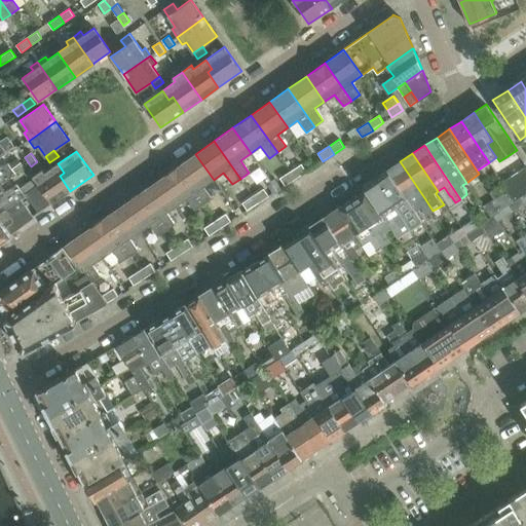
[(195,154),(177,166),(203,204),(212,198),(203,186),(214,180),(195,154)]
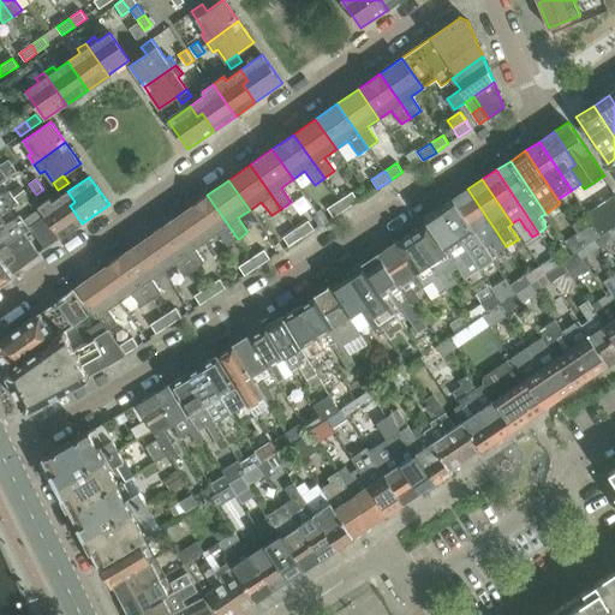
[(467,189),(453,198),(483,244),(485,248),(494,242),(500,251),(506,246),(497,233),(467,189)]
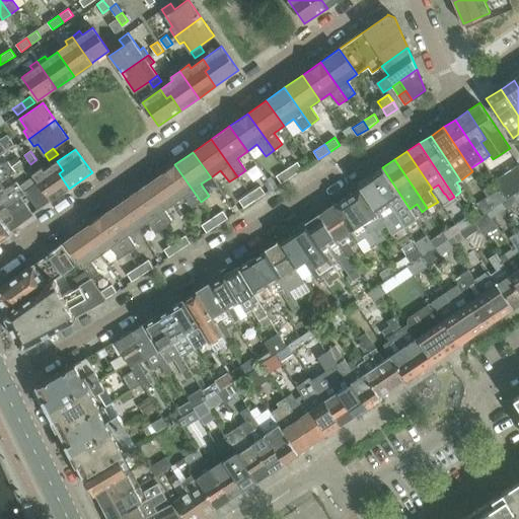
[(0,181),(14,171),(7,161),(0,166),(0,181)]
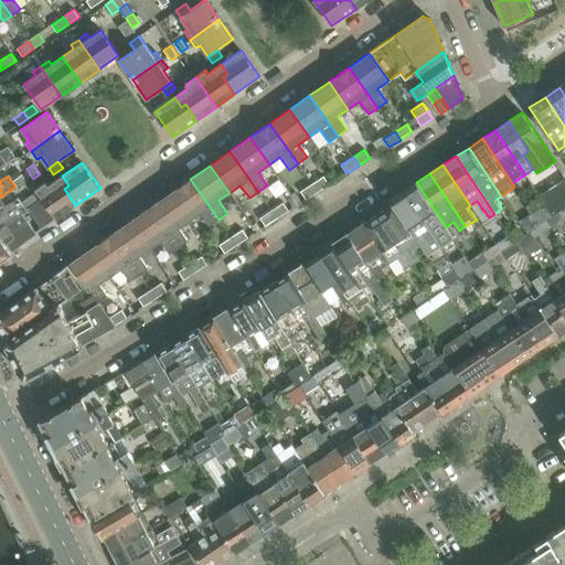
[(64,189),(68,185),(62,176),(49,185),(45,182),(35,189),(56,219),(75,205),(64,189)]
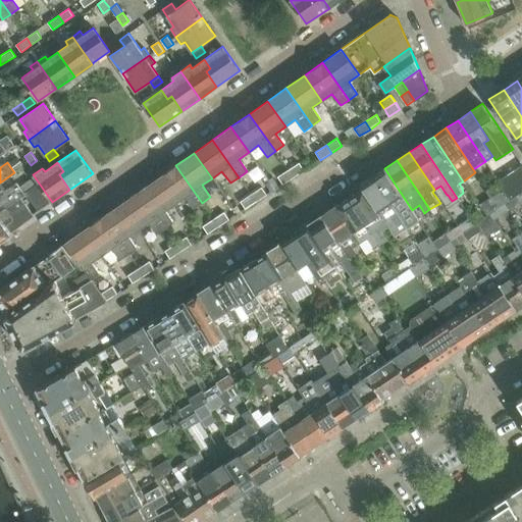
[(289,170),(294,177),(304,170),(299,163),(289,170)]
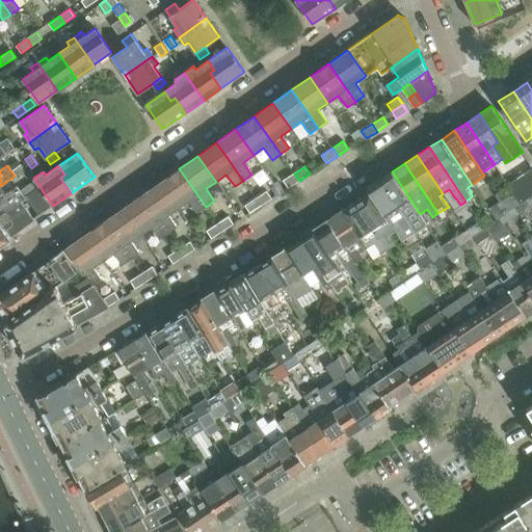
[(531,194),(531,167),(507,184),(513,192),(515,196),(521,203),(526,200),(531,194)]
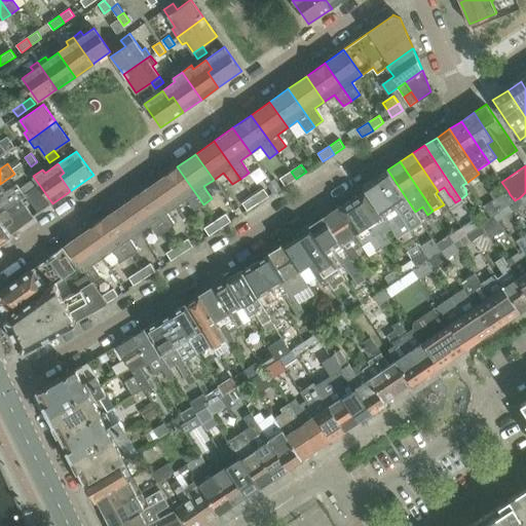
[(177,166),(158,180),(176,205),(186,198),(194,211),(203,204),(177,166)]
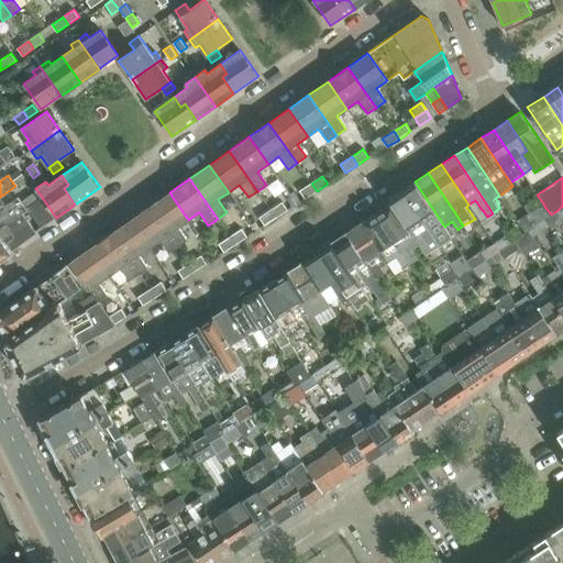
[(445,236),(438,227),(442,223),(415,181),(401,190),(437,242),(445,236)]
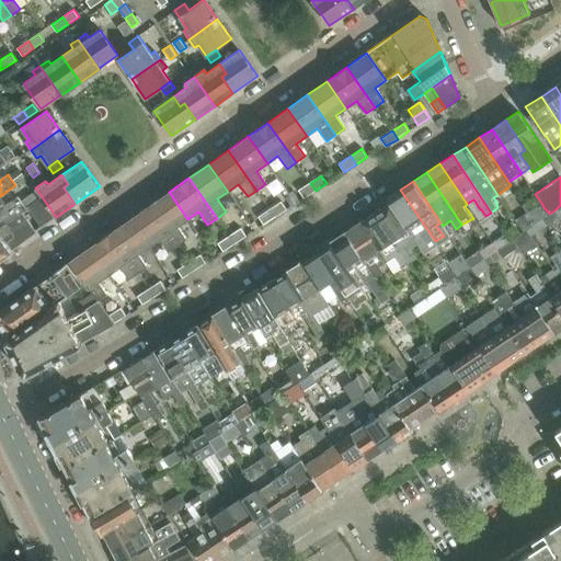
[(310,183),(299,190),(304,198),(316,191),(310,183)]
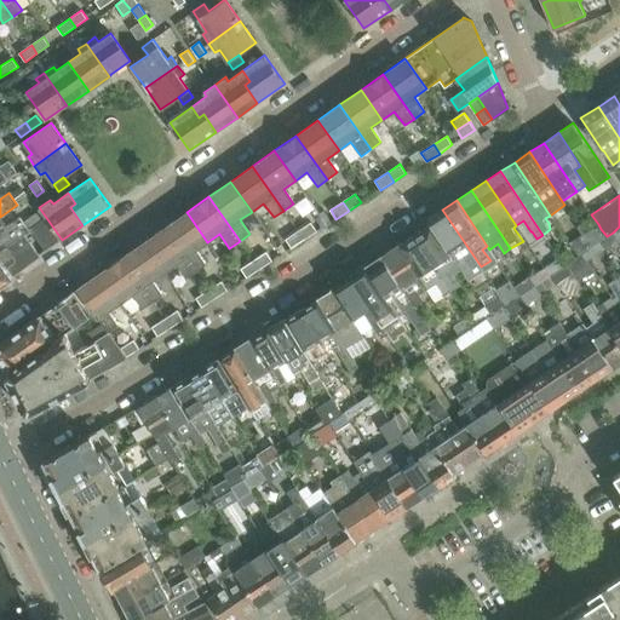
[(451,253),(463,270),(469,281),(483,271),(481,267),(442,210),(428,219),(431,224),(451,253)]
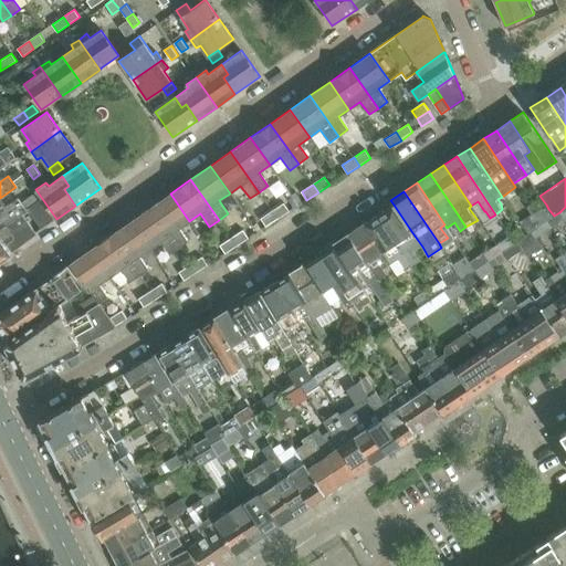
[(179,229),(189,221),(170,194),(150,208),(179,248),(188,241),(179,229)]
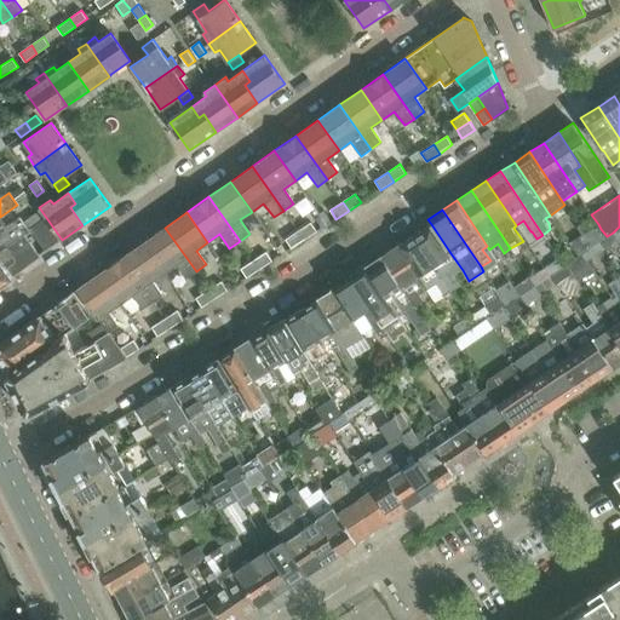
[(0,231),(0,251),(29,230),(19,218),(0,231)]
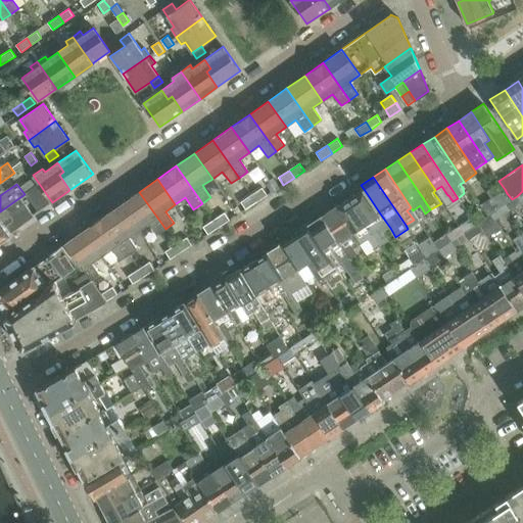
[(35,186),(26,193),(39,211),(52,202),(39,184),(35,186)]
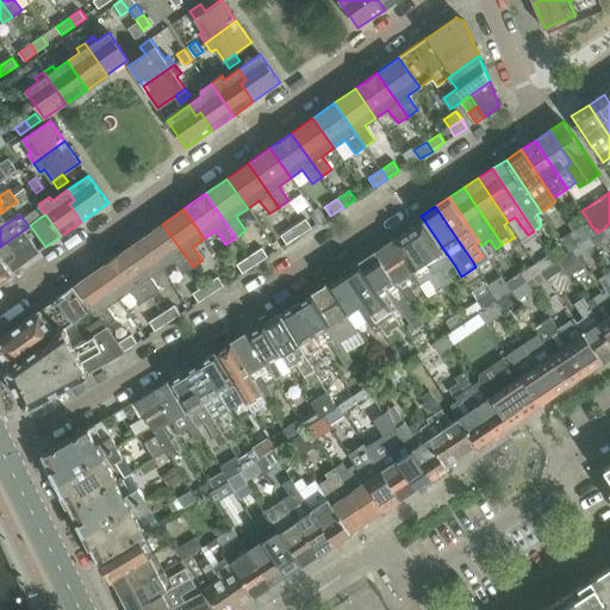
[(306,219),(293,228),(299,236),(312,228),(306,219)]
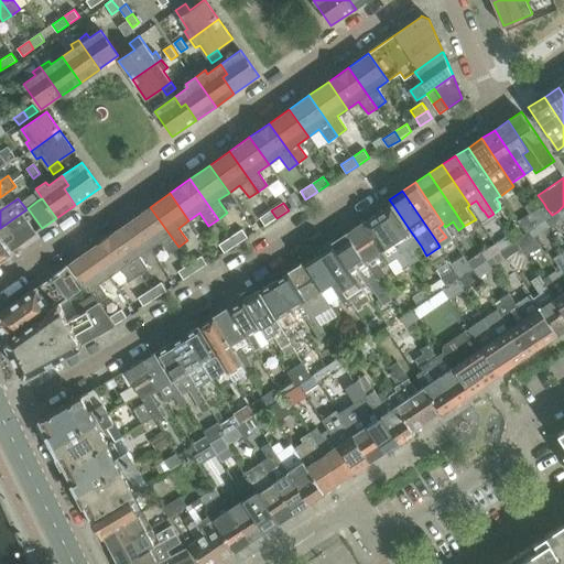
[(414,250),(421,246),(392,204),(377,214),(401,250),(411,264),(420,259),(414,250)]
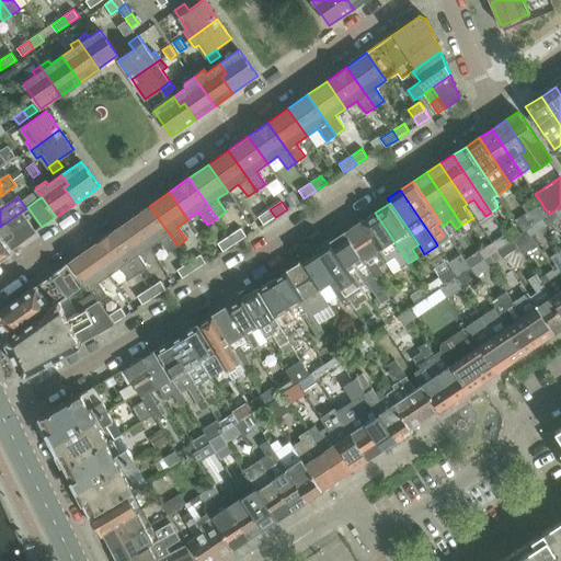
[(530,210),(528,212),(535,224),(541,219),(549,214),(544,207),(541,203),(530,210)]
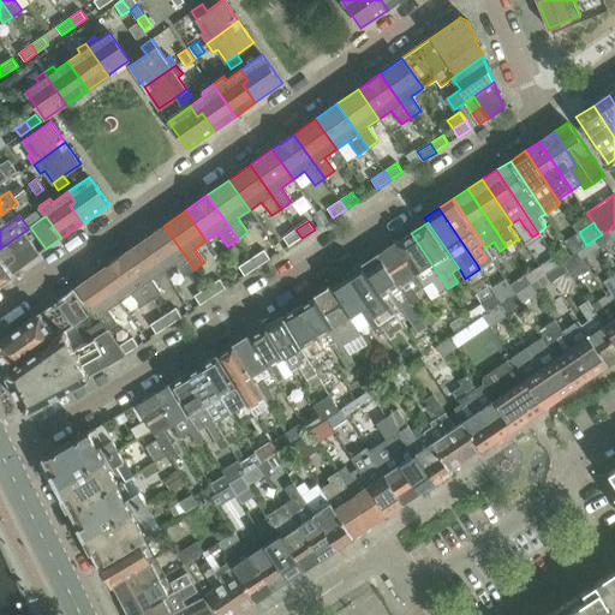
[(163,226),(142,240),(162,270),(174,262),(184,276),(195,269),(163,226)]
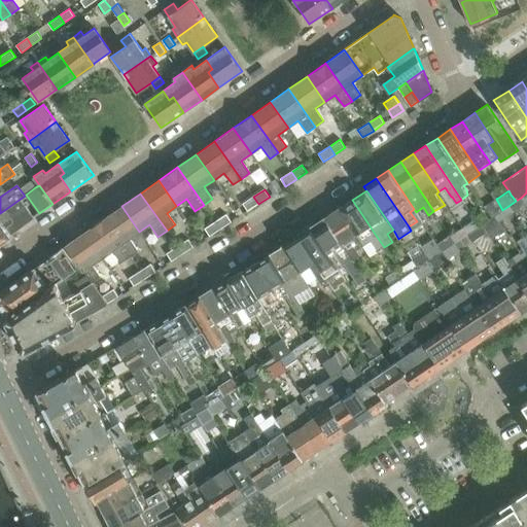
[(253,197),(243,204),(247,211),(258,204),(253,197)]
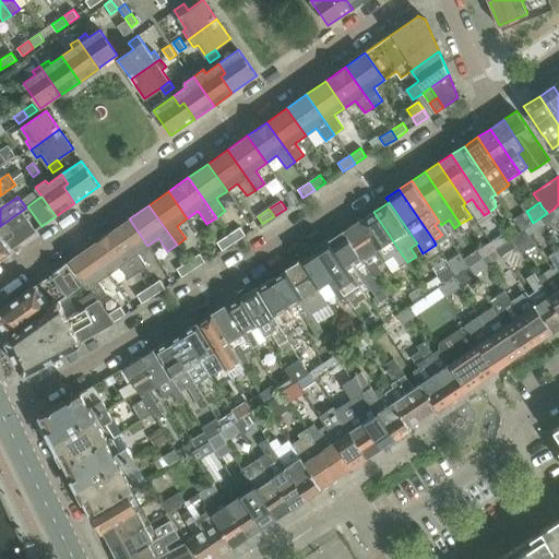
[(544,225),(558,216),(552,210),(547,213),(539,218),(544,225)]
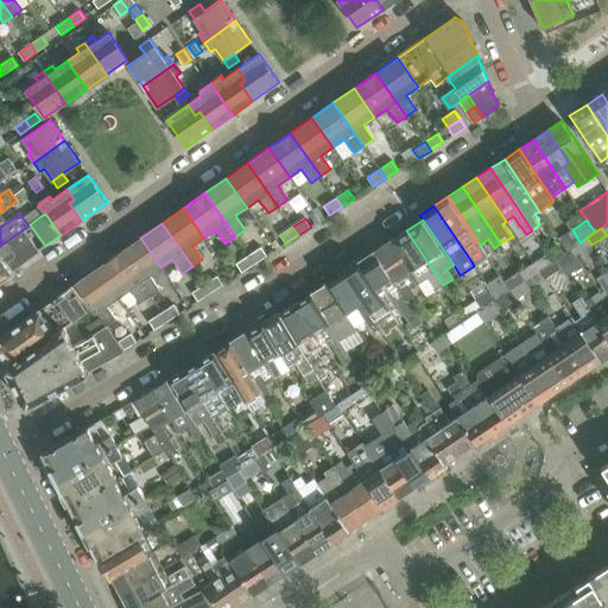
[(406,230),(391,241),(410,270),(420,284),(429,278),(436,290),(443,285),(432,270),(406,230)]
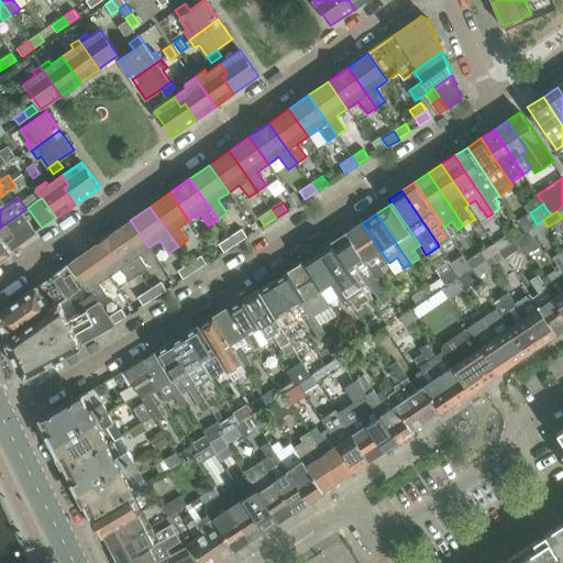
[(130,220),(110,234),(139,275),(147,268),(139,255),(148,247),(130,220)]
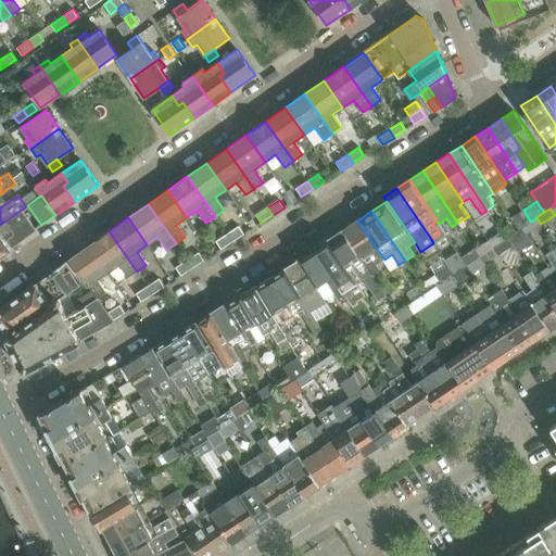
[(527,234),(541,224),(536,217),(530,222),(522,227),(527,234)]
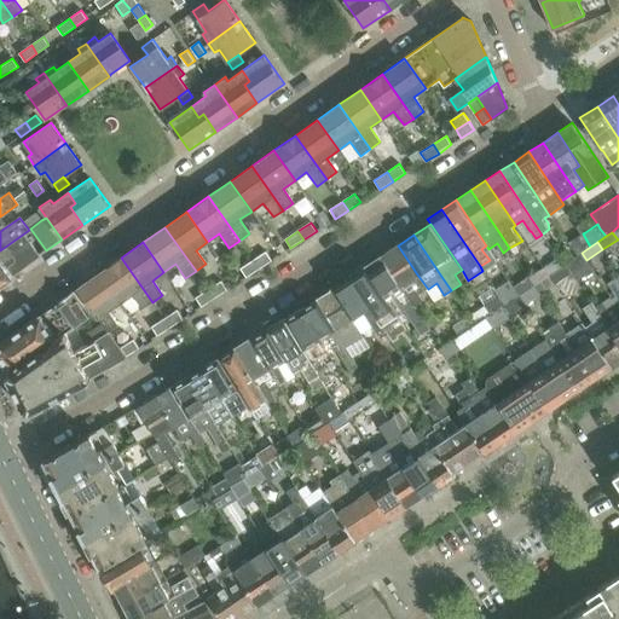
[(0,282),(28,264),(40,255),(30,243),(4,262),(0,256),(0,282)]
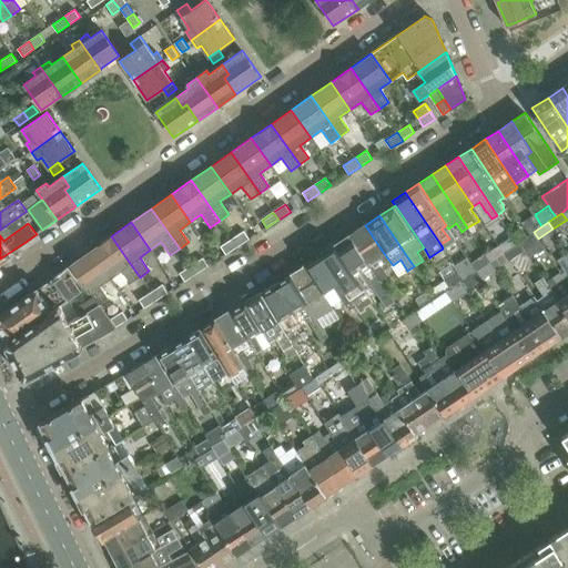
[(393,265),(383,252),(365,225),(351,235),(374,271),(381,282),(388,276),(384,271),(393,265)]
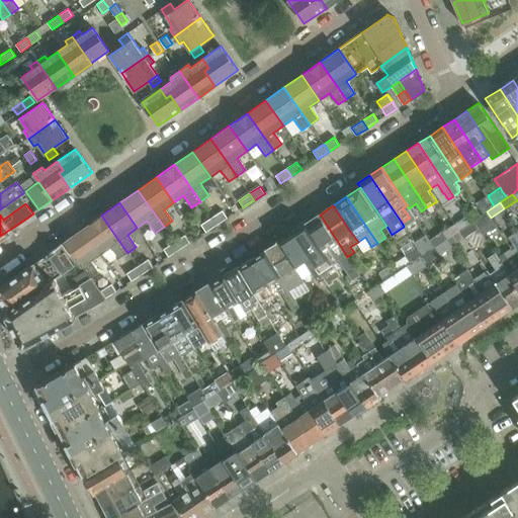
[(211,218),(217,225),(227,218),(223,210),(211,218)]
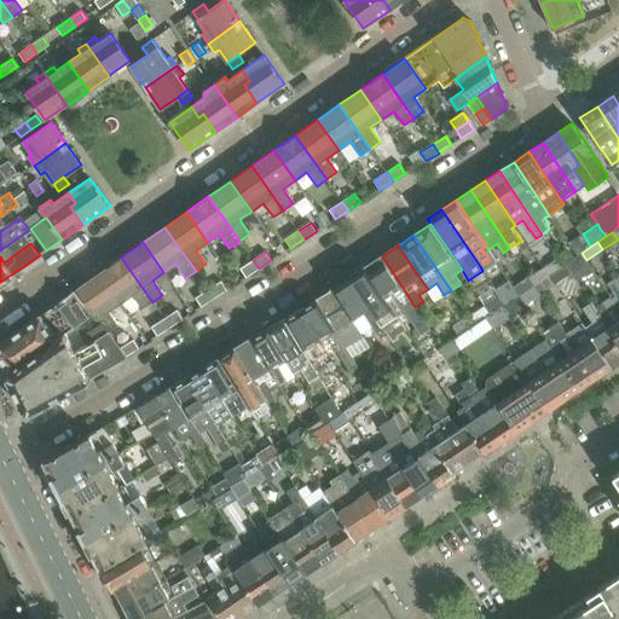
[(571,270),(586,260),(582,253),(566,262),(571,270)]
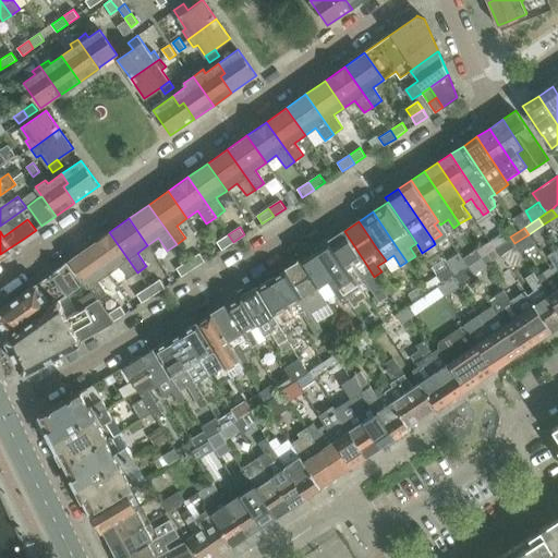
[(344,231),(330,240),(348,267),(358,283),(366,278),(381,301),(388,298),(374,277),(367,266),(344,231)]
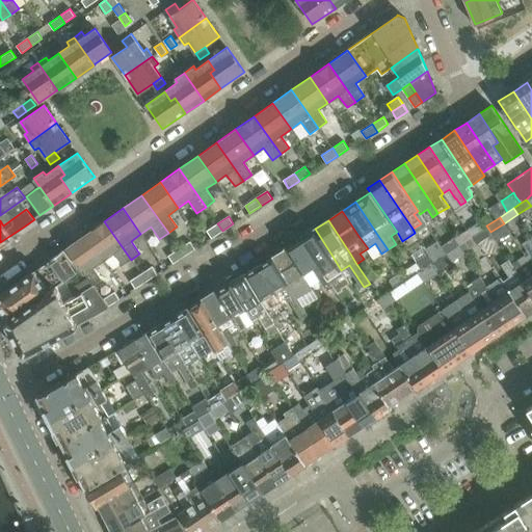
[(104,221),(85,235),(103,261),(113,254),(122,265),(131,260),(104,221)]
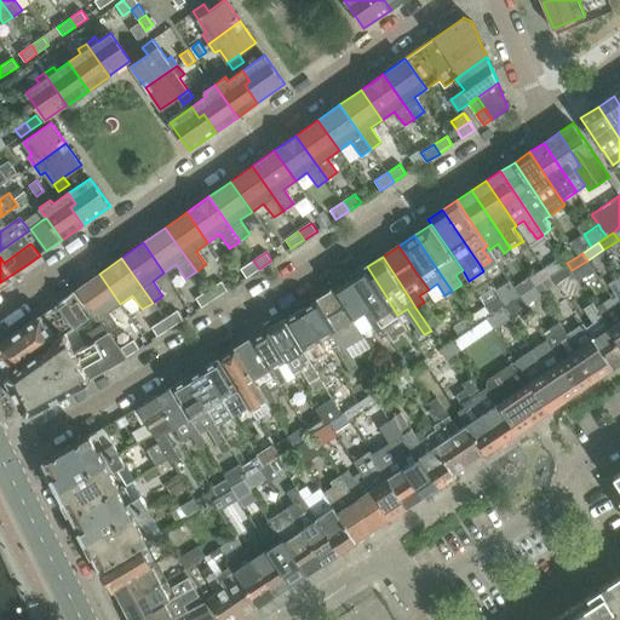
[(551,274),(563,265),(558,258),(544,268),(549,275),(551,274)]
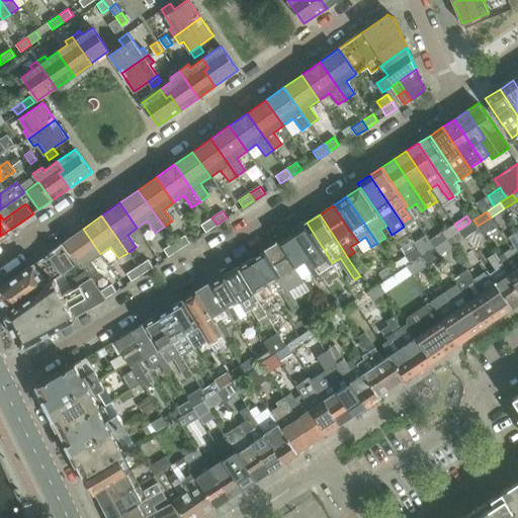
[(211,218),(201,225),(206,232),(217,225),(211,218)]
